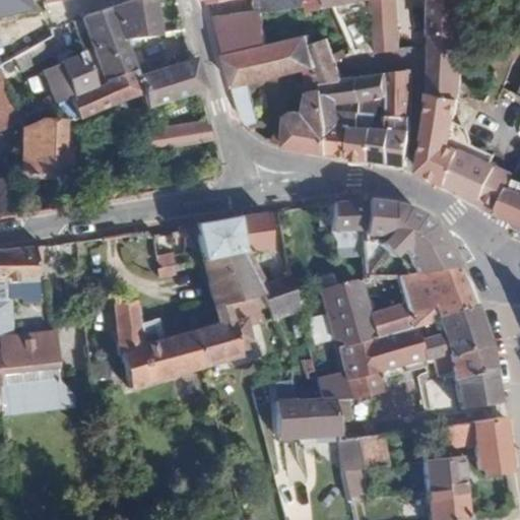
[(0,0),(0,19),(33,11),(29,0),(0,0)]
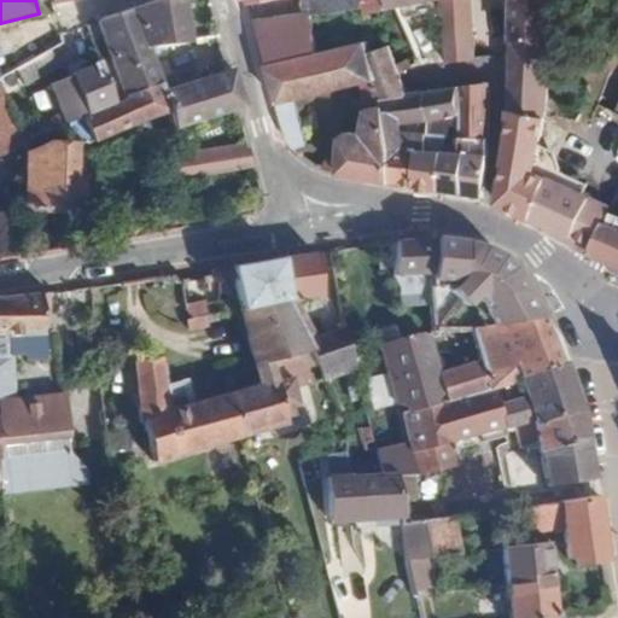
[(184,0),(141,0),(133,4),(145,45),(149,44),(190,38),(184,0)]
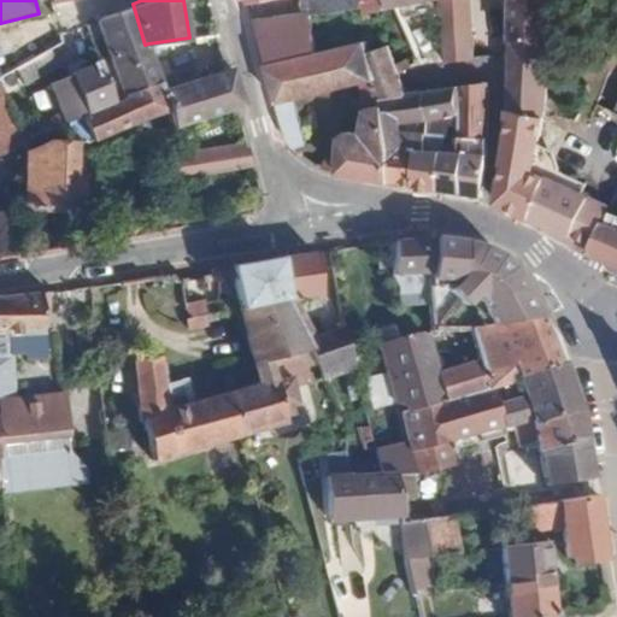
[(318,0),(322,11),(362,3),(360,0),(318,0)]
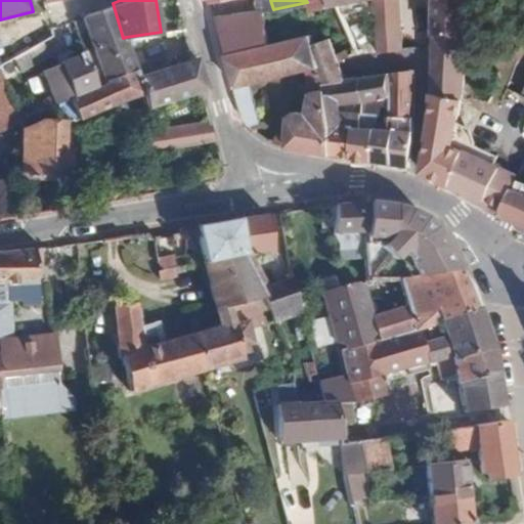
[(398,0),(372,0),(375,24),(400,20),(398,0)]
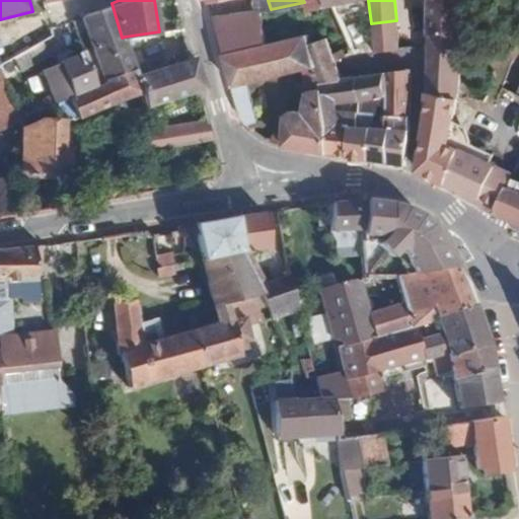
[(462,35),(466,0),(429,0),(429,31),(462,35)]
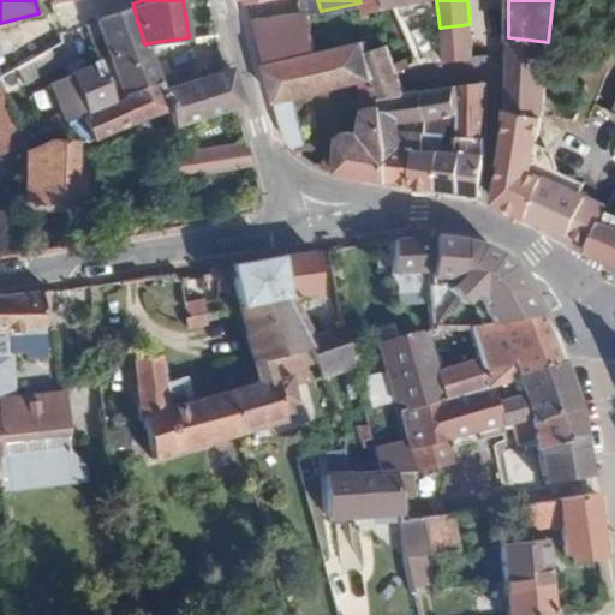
[(132,4),(95,16),(109,54),(123,94),(160,81),(148,43),(144,45),(132,4)]
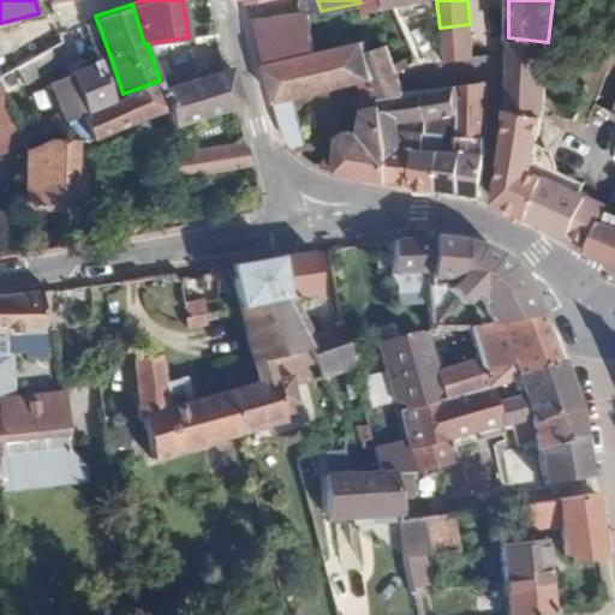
[(419,61),(398,4),(386,6),(408,64),(419,61)]
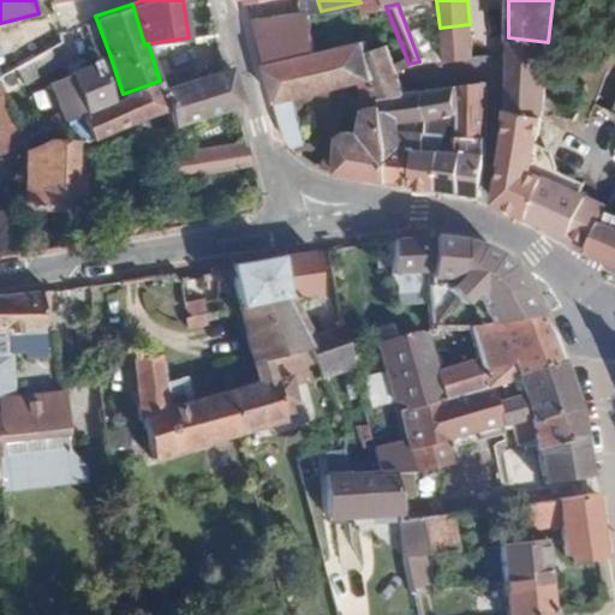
[(310,12),(254,16),(268,63),(314,52),(310,12)]
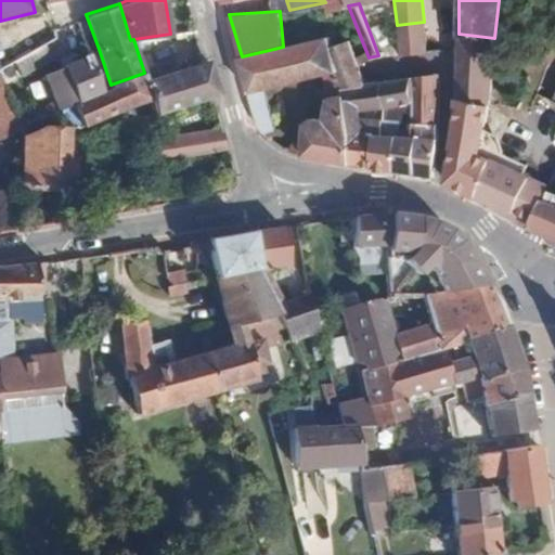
[(86,14),(75,17),(89,52),(99,49),(86,14)]
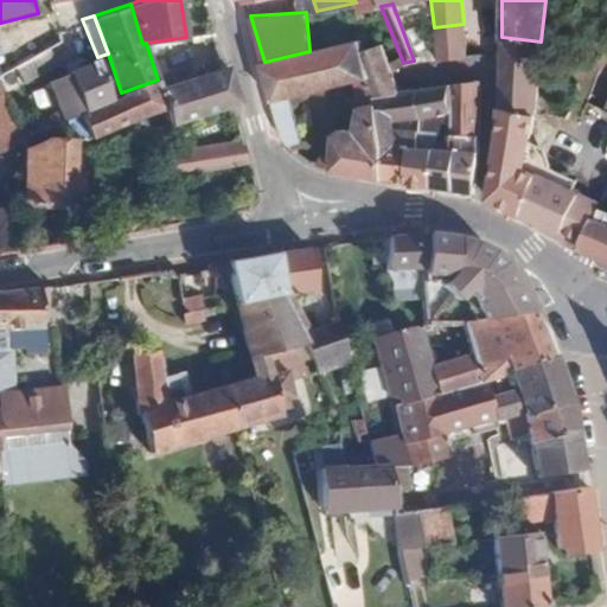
[(464,24),(434,27),(438,61),(465,57),(464,24)]
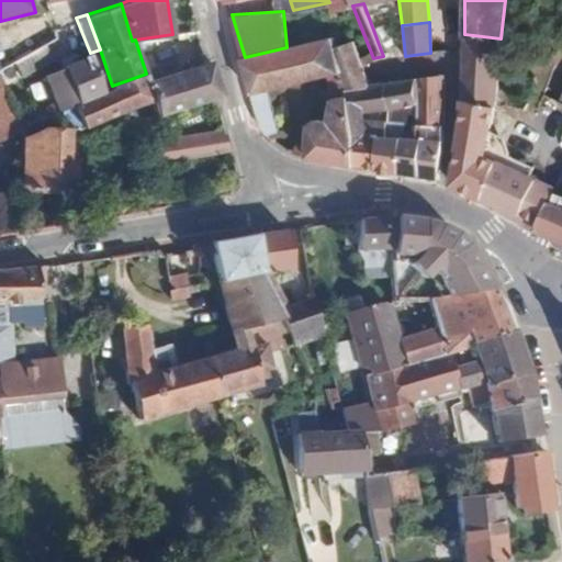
[(497,68),(501,38),(464,34),(462,119),(452,182),(519,214),(536,178),(531,176),(535,167),(510,157),(506,142),(491,134),(497,68)]
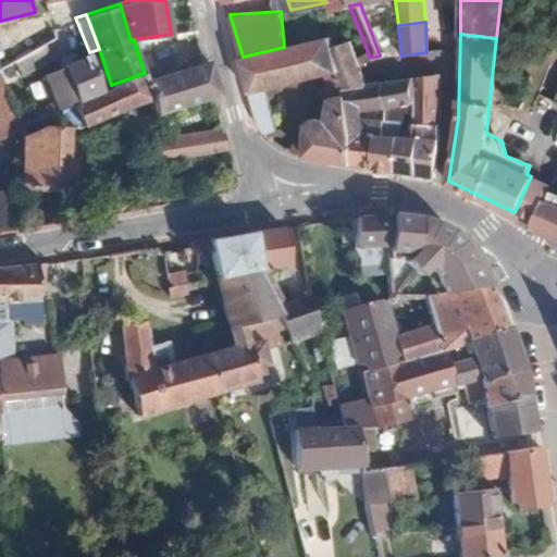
[(284,47),(243,57),(252,90),(327,73),(339,71),(332,45),(330,36),(284,47)]
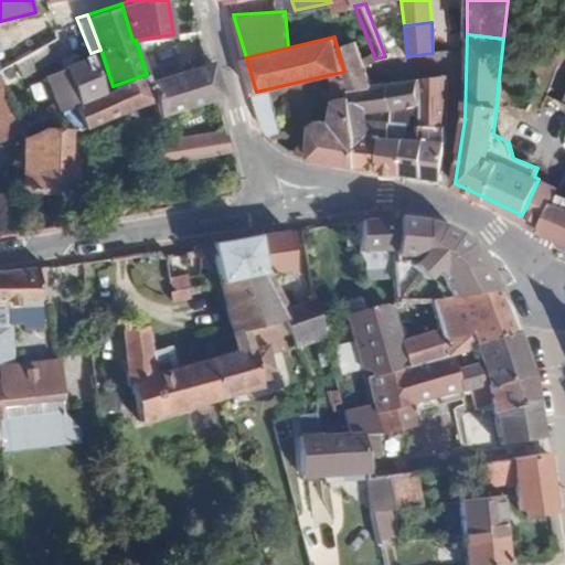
[(168,40),(169,60),(194,59),(194,40),(168,40)]
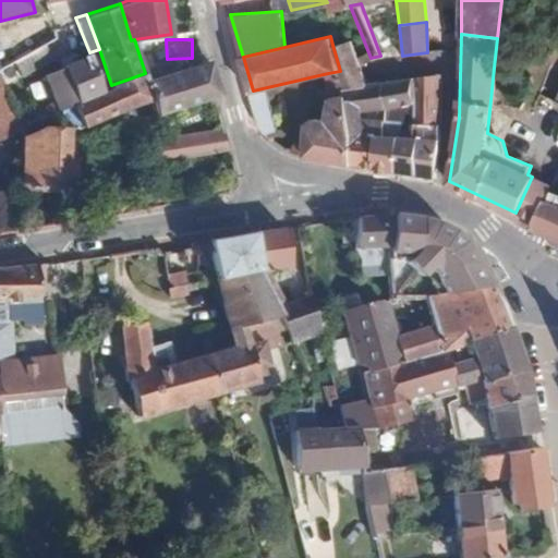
[(340,71),(328,73),(332,95),(351,94),(351,86),(365,84),(351,40),(332,45),(340,71)]
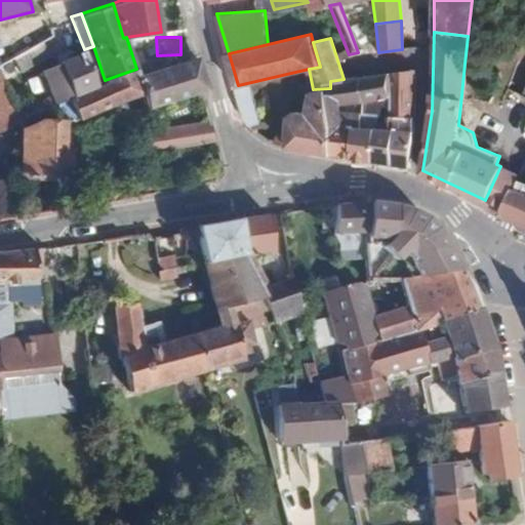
[(98,84),(84,49),(58,61),(59,62),(73,96),(98,84)]
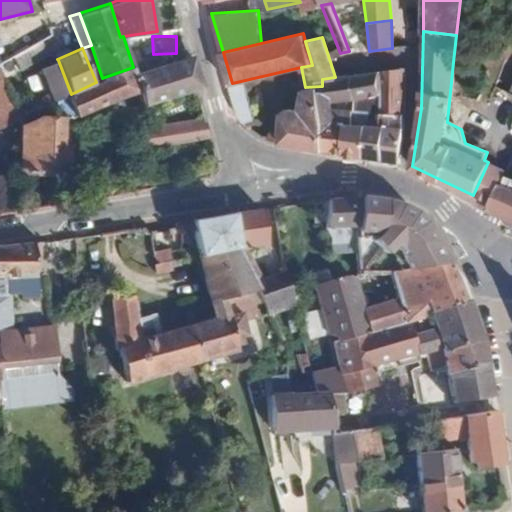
[(190,55),(163,64),(173,97),(195,91),(202,89),(190,55)]
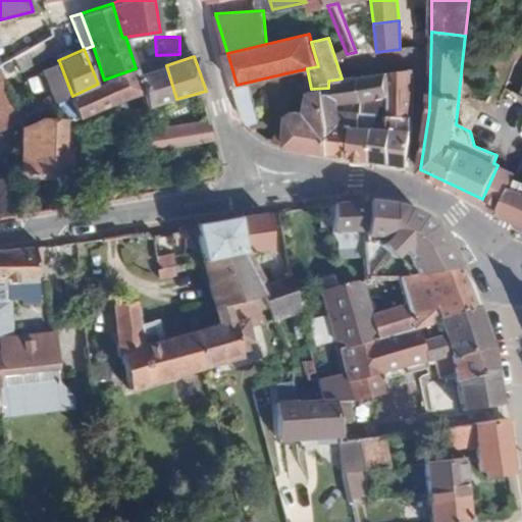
[(72,96),(59,61),(42,68),(56,103),(70,97),(72,96)]
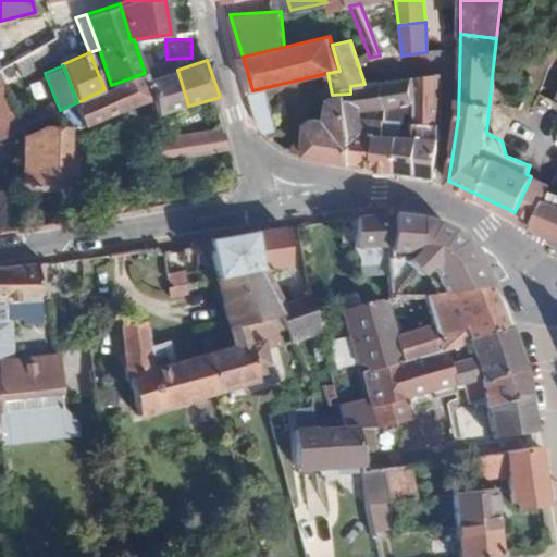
[(177,70),(147,79),(145,81),(151,98),(157,114),(188,106),(177,70)]
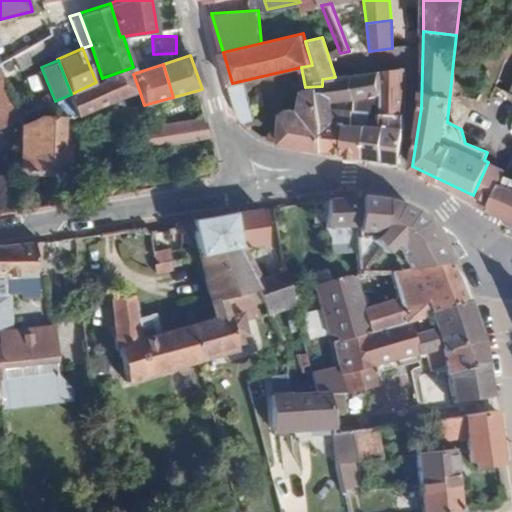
[(403,66),(380,70),(380,96),(380,114),(403,112),(403,66)]
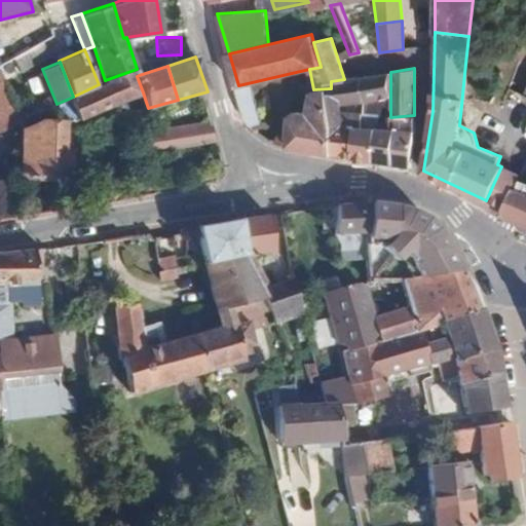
[(106,81),(99,84),(73,97),(71,98),(74,108),(78,117),(143,92),(137,76),(139,75),(137,69),(105,80),(106,81)]
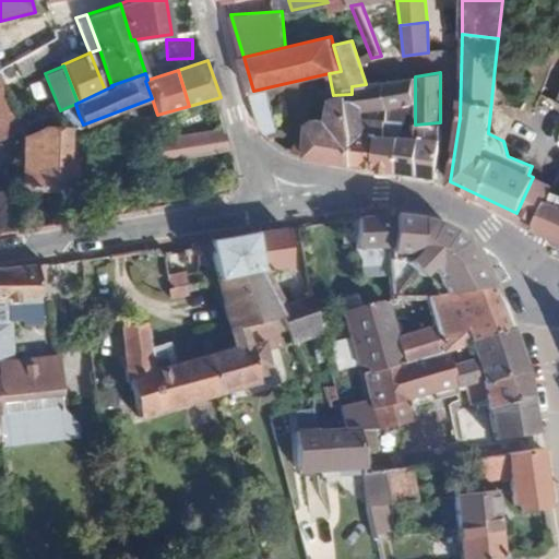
[(0,137),(24,128),(0,74),(0,137)]
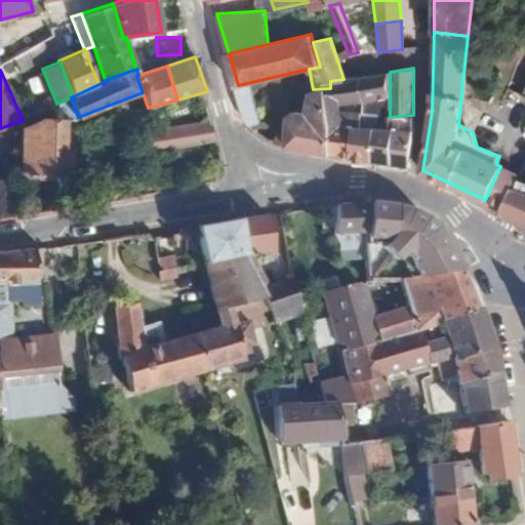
[(390,72),(361,76),(364,101),(390,98),(390,72)]
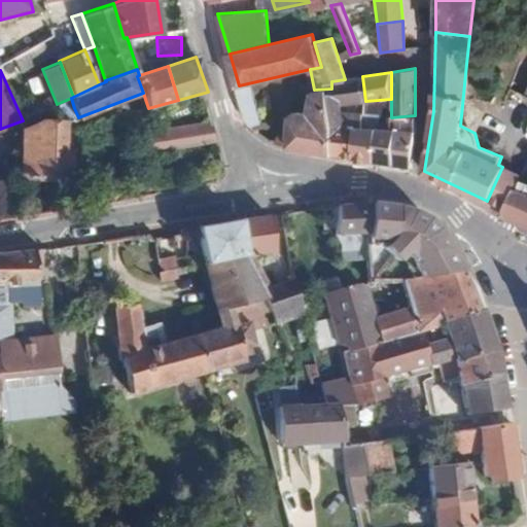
[(331,81),(331,89),(332,100),(365,101),(362,76),(331,81)]
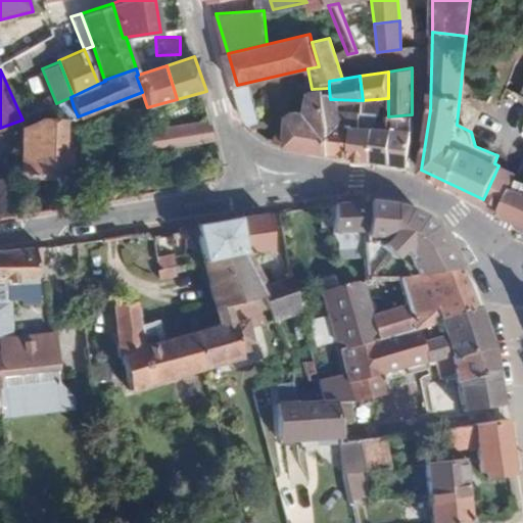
[(245,128),(262,123),(250,85),(235,90),(245,128)]
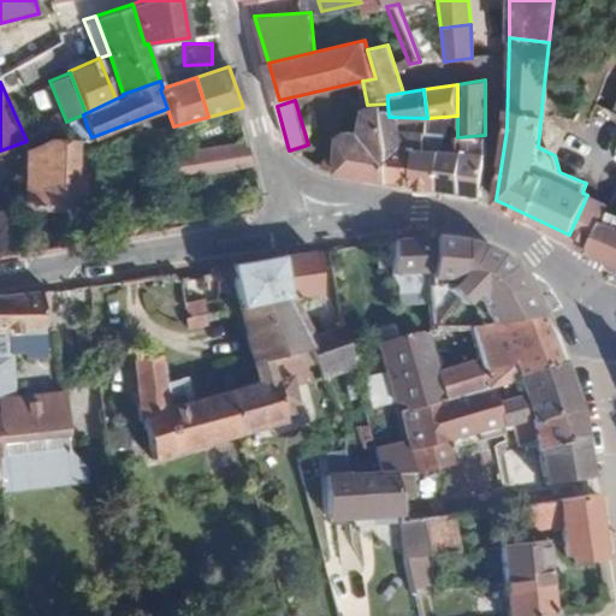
[(339,135),(338,170),(389,179),(391,148),(390,130),(389,117),(388,104),(367,105),(363,130),(349,129),(339,135)]
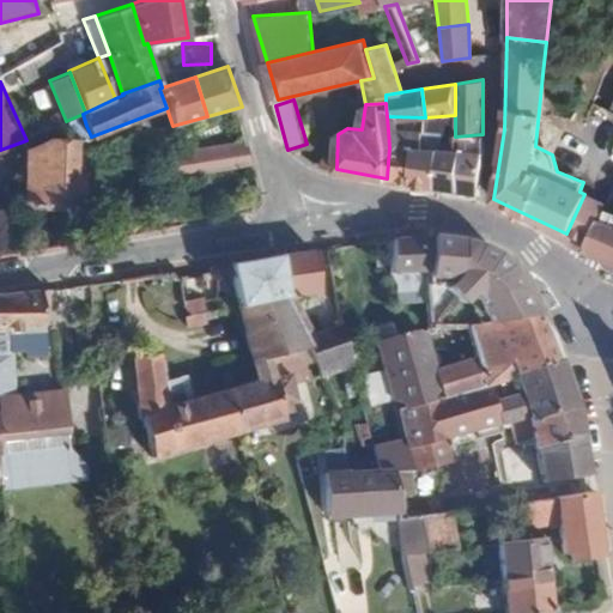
[(83,114),(66,121),(71,132),(86,126),(83,114)]
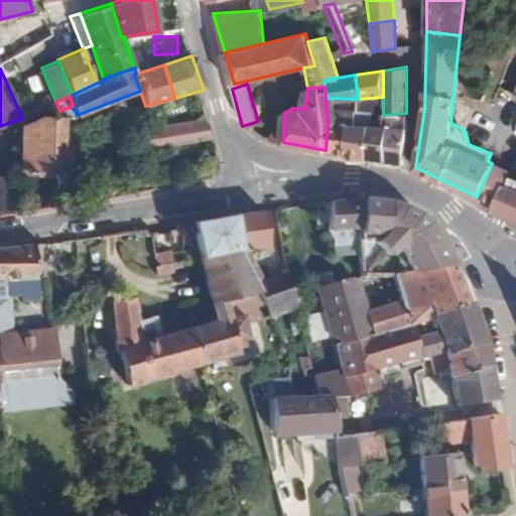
[(326,98),(327,109),(337,109),(337,98),(326,98)]
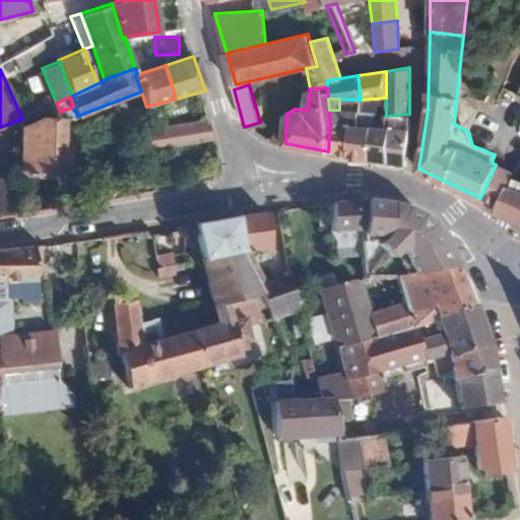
[(330,125),(328,151),(348,155),(350,127),(360,128),(360,120),(360,111),(339,110),(329,110),(330,125)]
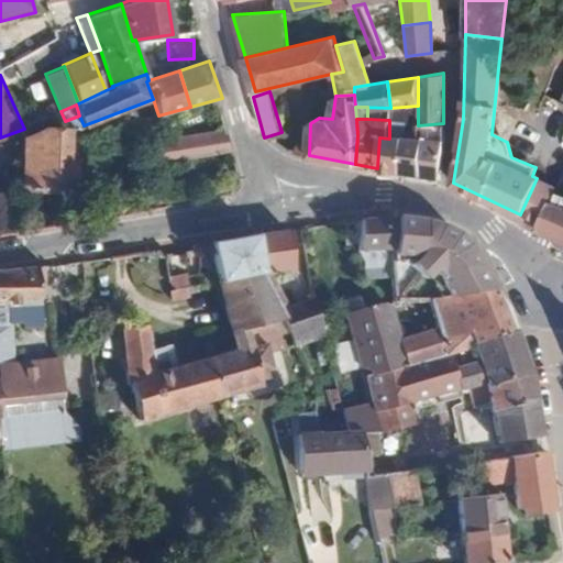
[(173,158),(229,151),(223,129),(222,129),(144,140),(173,158)]
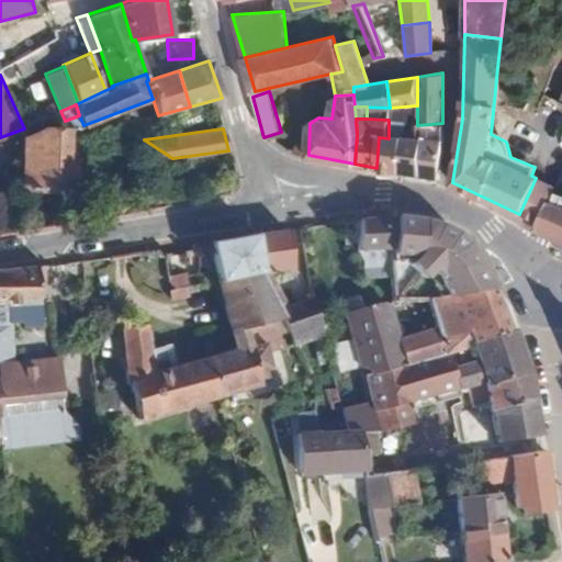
[(379,137),(377,168),(398,170),(400,132),(389,130),(389,138),(379,137)]
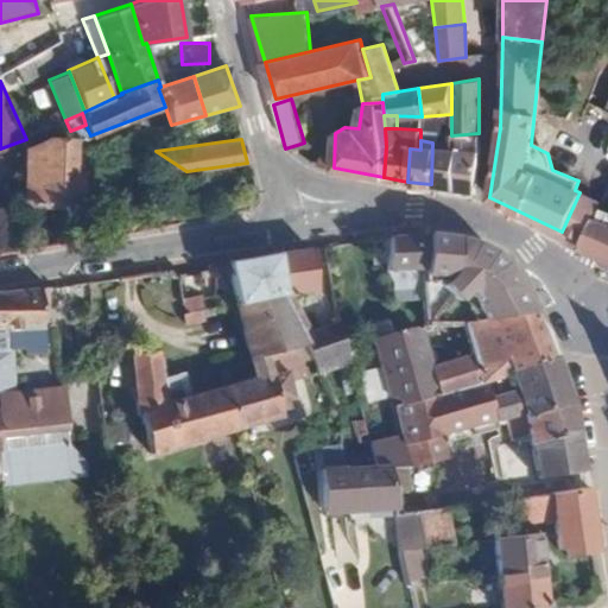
[(70,173),(70,143),(46,143),(27,149),(26,203),(76,203),(76,173),(70,173)]
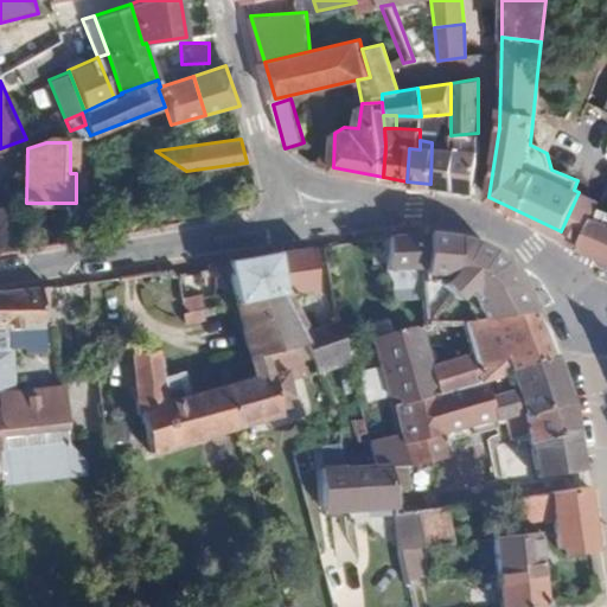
[(432,142),(430,184),(473,190),(478,147),(457,149),(457,145),(432,142)]
